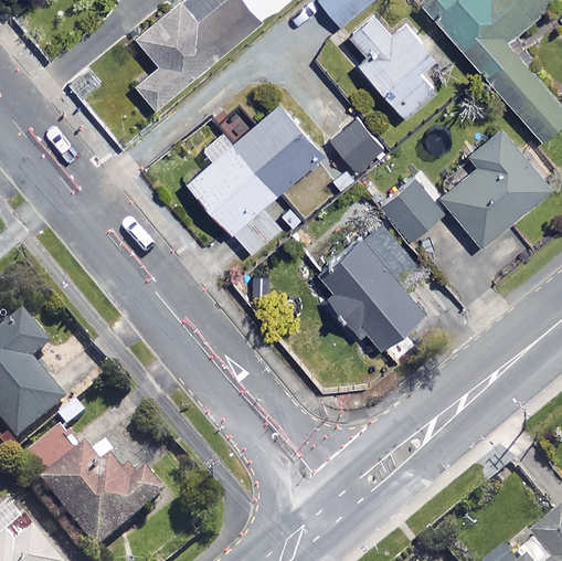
[(294,0),(226,0),(197,24),(180,3),(135,40),(158,69),(135,87),(156,114),(294,0)]
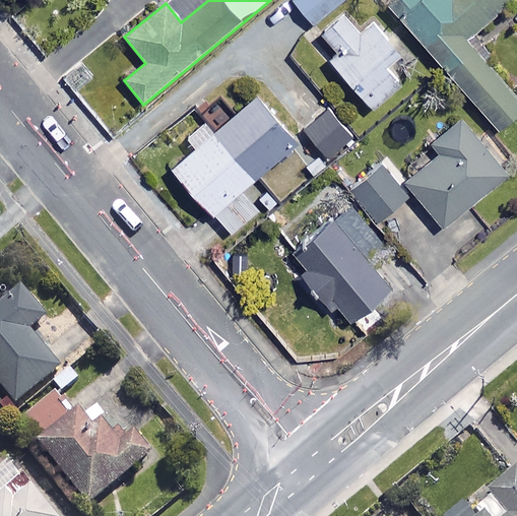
[(345,0),(293,0),(294,0),(314,25),(345,0)]
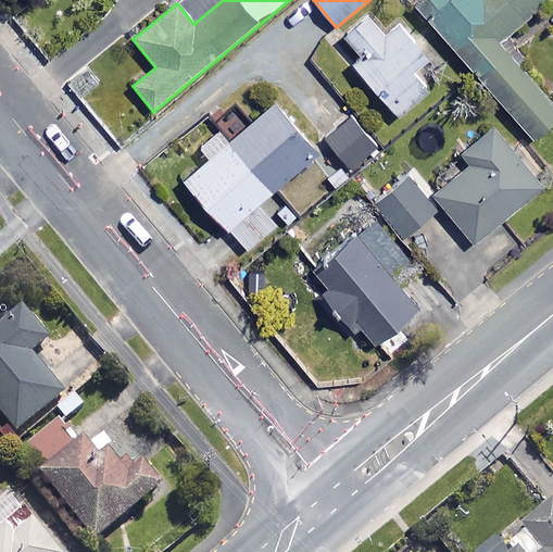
[(418,0),(414,4),(531,140),(552,121),(552,104),(499,44),(548,0),(418,0)]
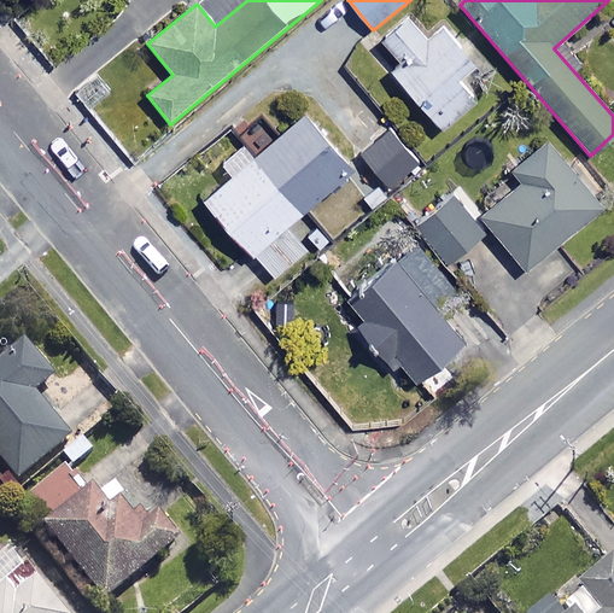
[(428,39),(408,15),(380,40),(399,62),(389,71),(439,129),(473,99),(454,77),(472,62),(442,28),(428,39)]
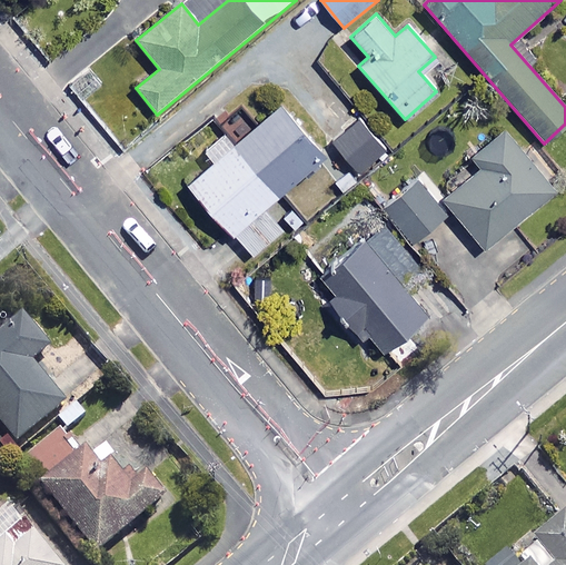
[(324,158),(279,107),(188,188),(251,259),(284,231),(265,210),(324,158)]
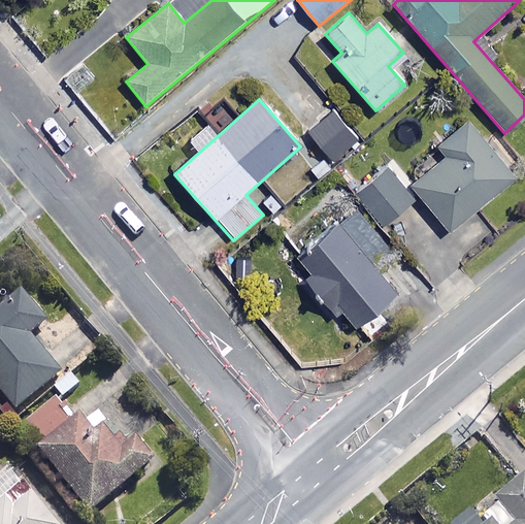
[(357,143),(334,115),(309,135),(332,163),(357,143)]
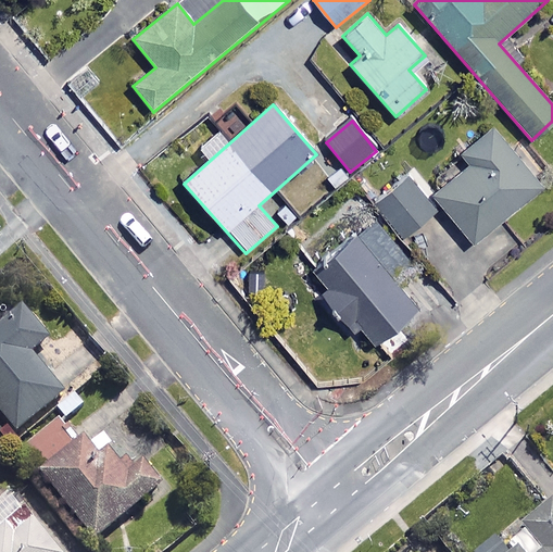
[(544,187),(494,125),(461,152),(469,163),(431,192),(473,245),(544,187)]
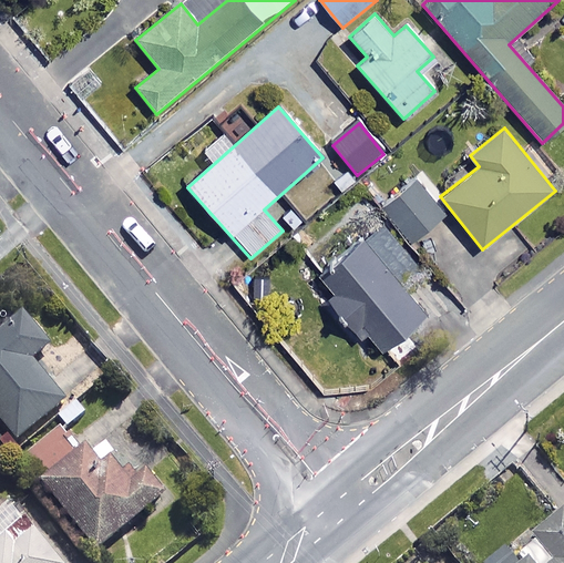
[(443,214),(416,180),(381,208),(409,242),(443,214)]
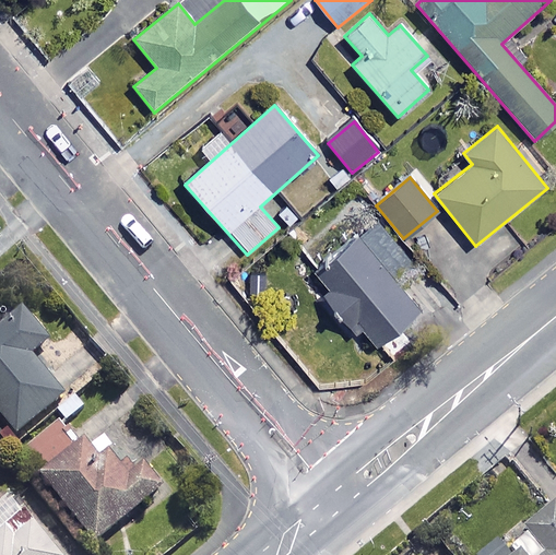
[(307,251),(320,268),(308,276),(386,368),(413,345),(398,328),(418,310),(399,286),(418,269),(377,220),(351,241),(338,226),(307,251)]
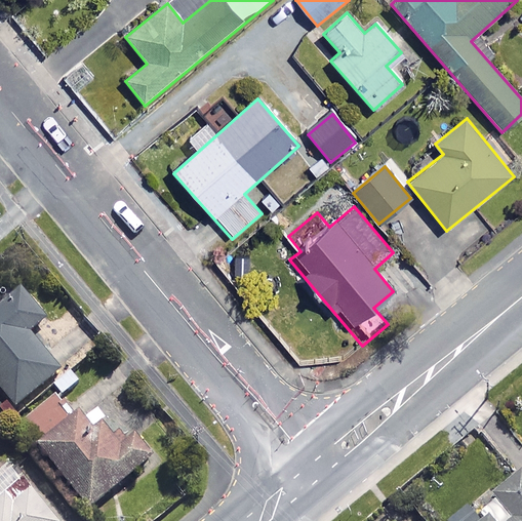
[(46,328),(23,298),(0,316),(0,397),(15,416),(61,381),(30,343),(46,328)]
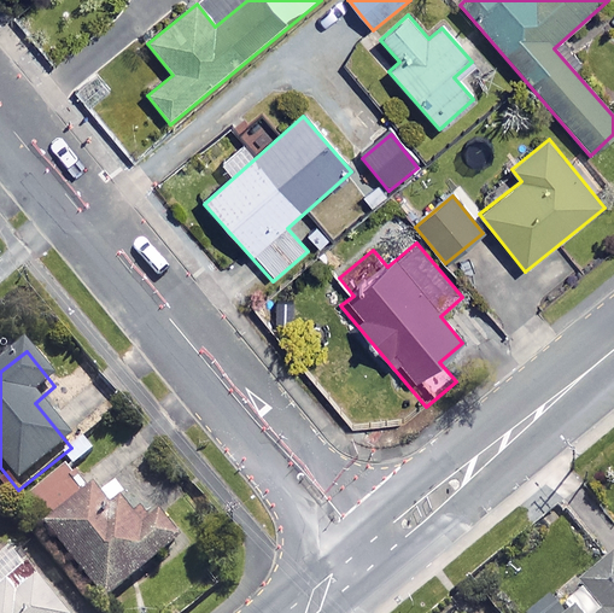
[(101,588),(115,603),(177,547),(128,491),(109,508),(63,459),(19,497),(50,531),(33,547),(83,603),(101,588)]
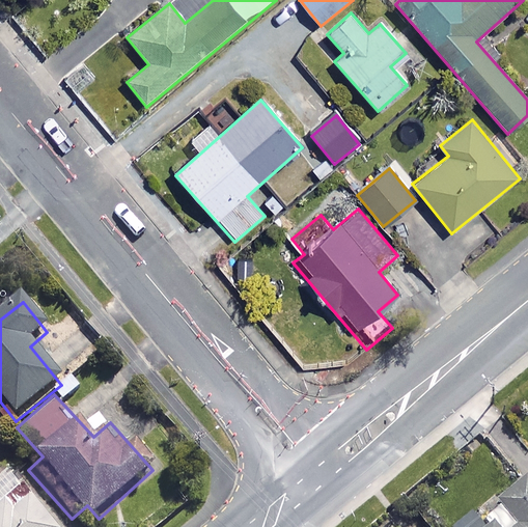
[(55,526),(15,480),(0,493),(0,526),(55,526)]
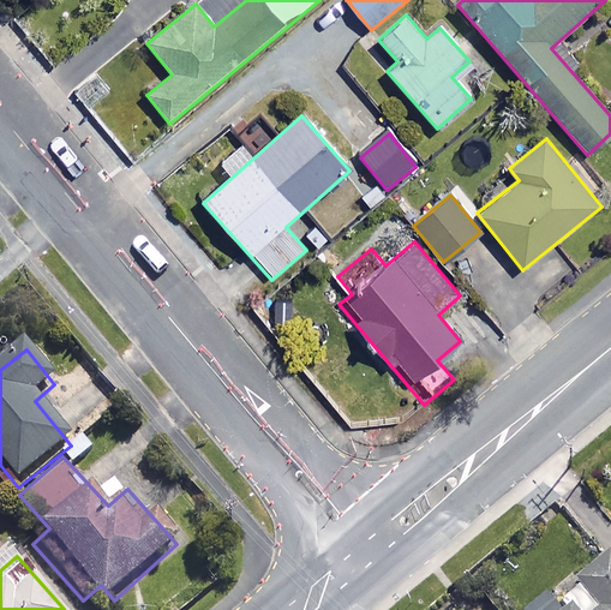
[(610,609),(610,562),(582,584),(586,588),(559,609),(557,609),(550,599),(537,609),(610,609)]
